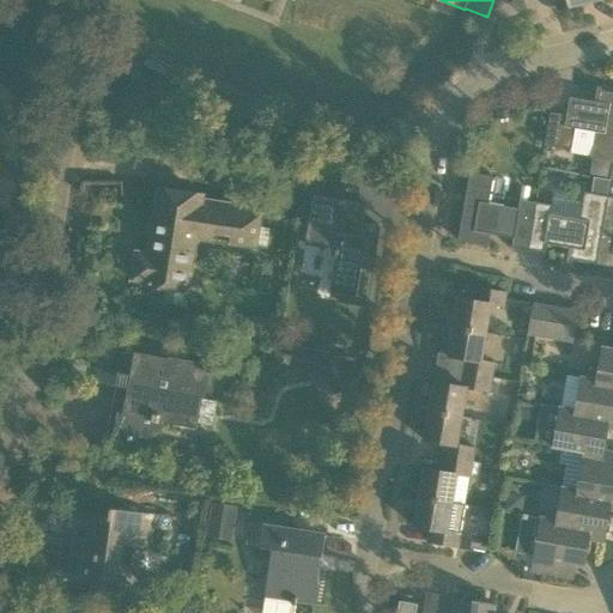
[(174,68),(150,53),(143,65),(167,80),(174,68)]
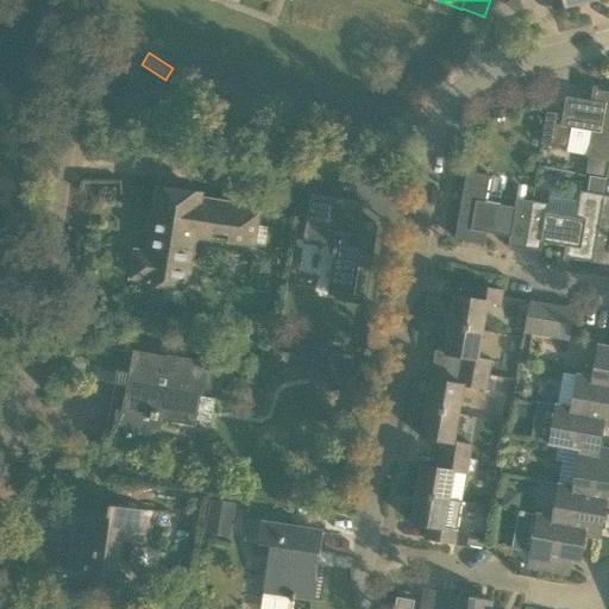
[(608,161),(608,92),(595,89),(594,101),(566,96),(563,114),(547,112),(541,143),(567,148),(571,127),(592,131),(588,158),(590,158),(608,162),(608,161)]
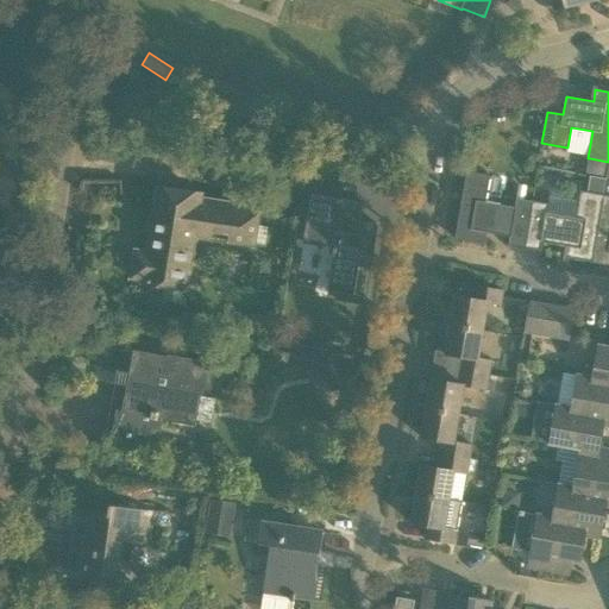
[(590,158),(586,174),(606,177),(608,162),(590,158)]
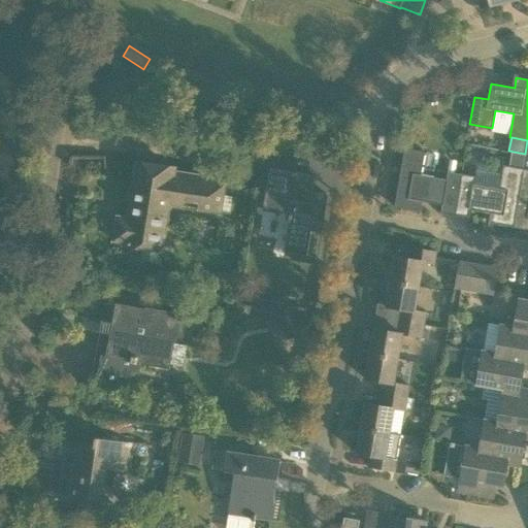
[(448,179),(422,175),(425,152),(404,149),(395,207),(418,210),(420,201),(442,205),(440,213),(455,216),(462,174),(449,172),(448,179)]
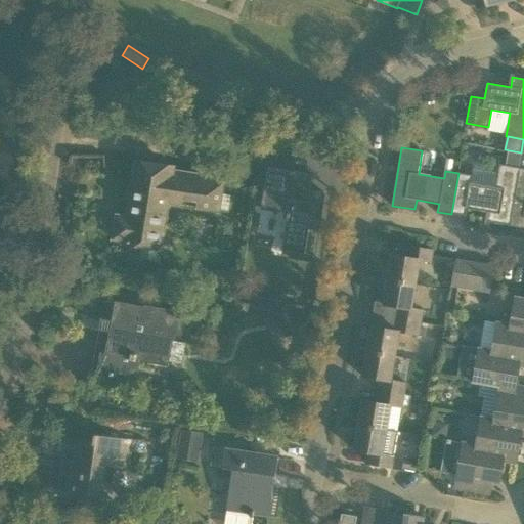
[(508,151),(506,165),(520,167),(522,154),(508,151)]
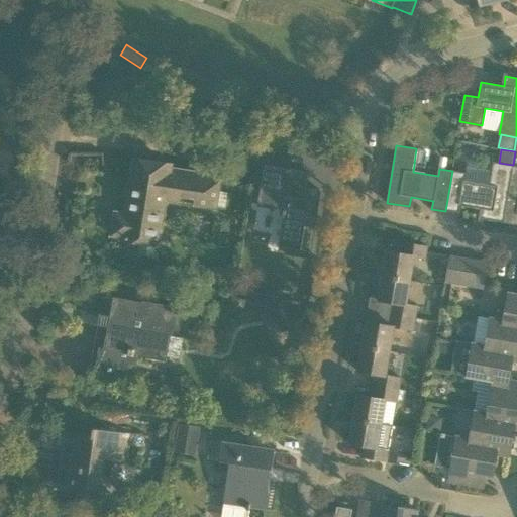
[(165,200),(214,208),(217,191),(219,177),(170,170),(171,166),(134,160),(125,215),(115,213),(112,235),(122,237),(122,240),(158,245),(165,200)]
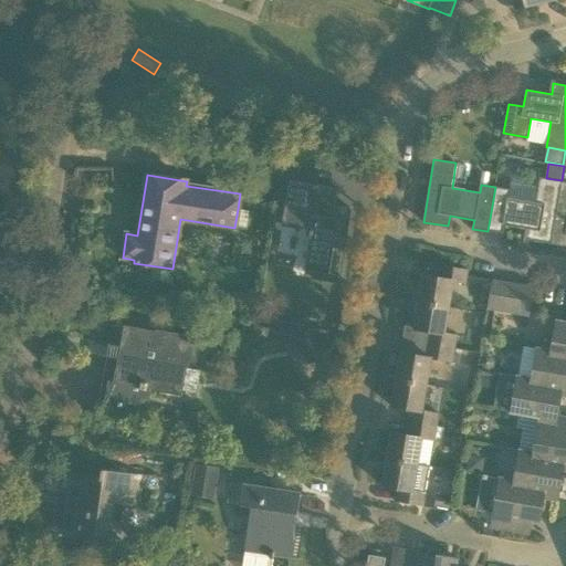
[(551,243),(562,180),(541,177),(536,202),(510,197),(511,190),(495,187),(488,231),(502,233),(504,224),(527,229),(526,240),(551,243)]
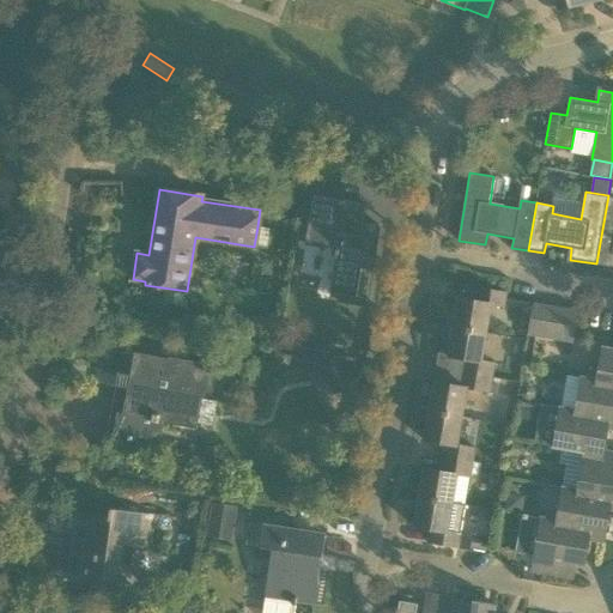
[(612,196),(608,195),(596,263),(612,266),(612,196)]
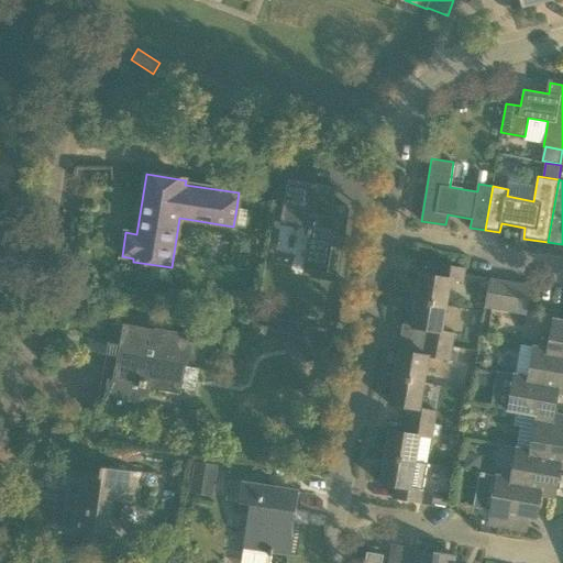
[(335,191),(287,181),(279,228),(308,234),(301,273),(326,277),(330,252),(341,254),(350,212),(332,209),(335,191)]
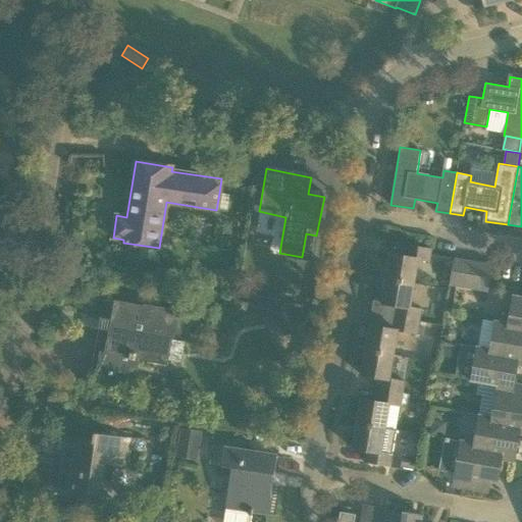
[(429,261),(431,249),(406,244),(404,256),(389,254),(385,278),(414,283),(418,259),(429,261)]
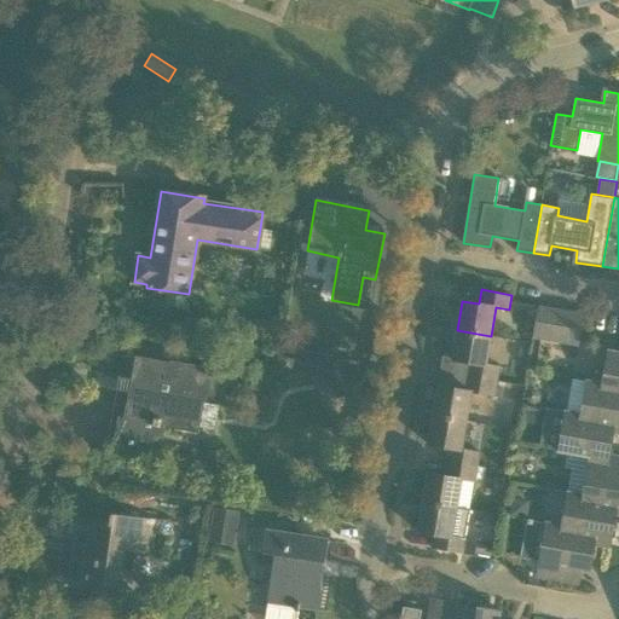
[(548,339),(554,308),(539,306),(533,336),(548,339)]
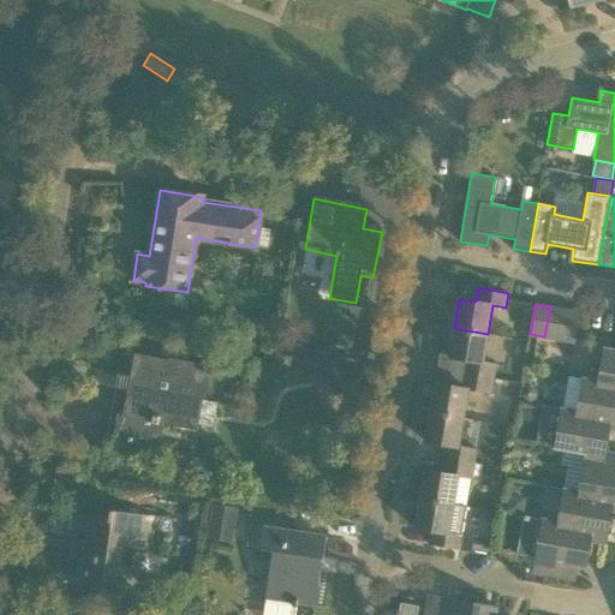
[(560,339),(565,309),(550,306),(544,336),(560,339)]
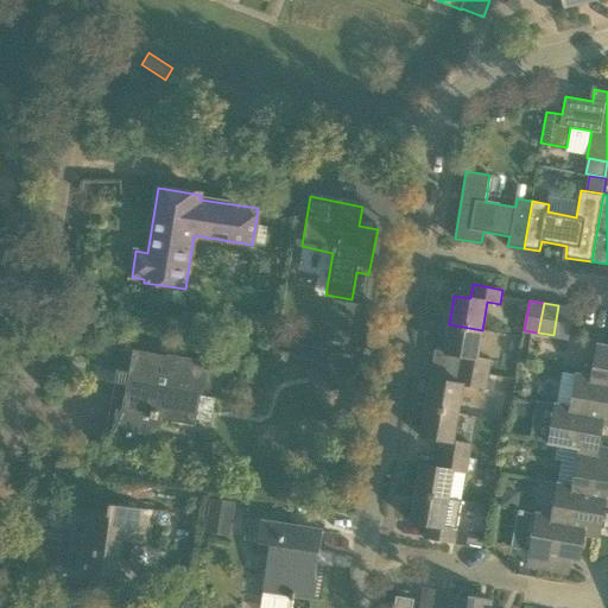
[(569,337),(574,308),(558,305),(553,335),(569,337)]
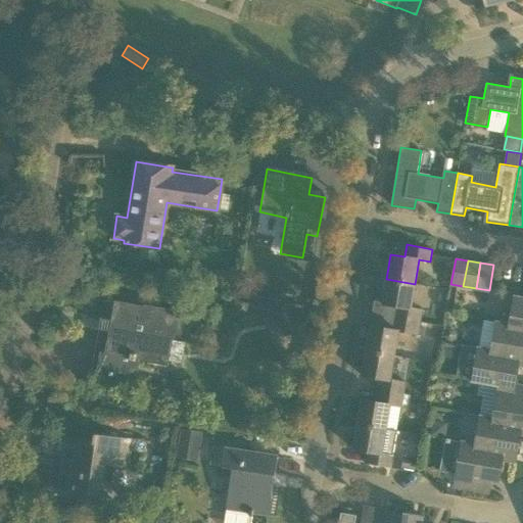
[(419,322),(421,308),(411,306),(415,284),(386,279),(382,303),(395,305),(393,318),(419,322)]
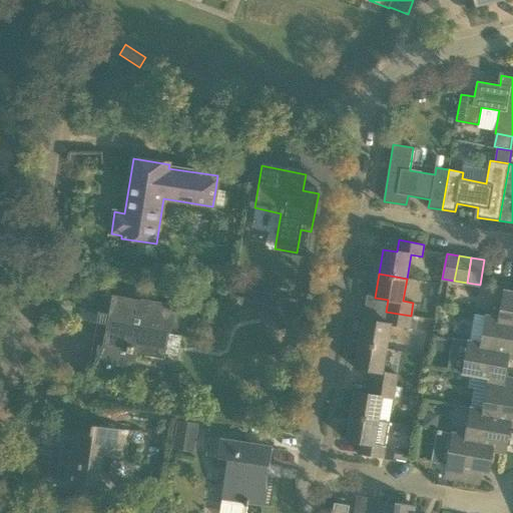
[(512,292),(504,291),(500,318),(499,323),(512,325),(512,292)]
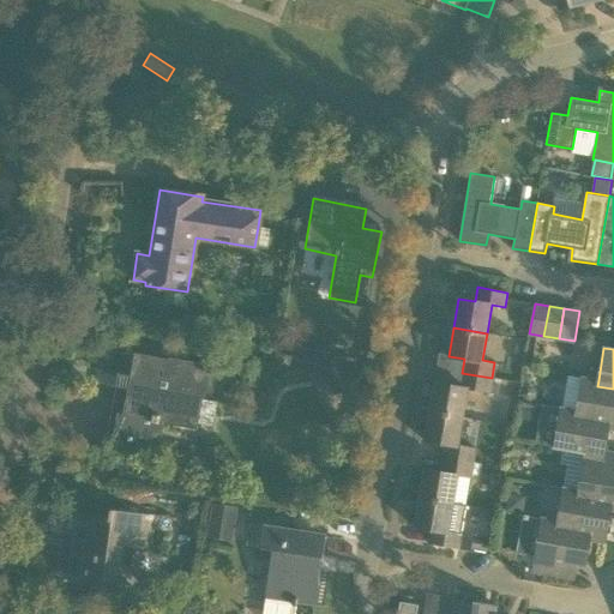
[(324,401),(344,391),(327,356),(301,351),(324,401)]
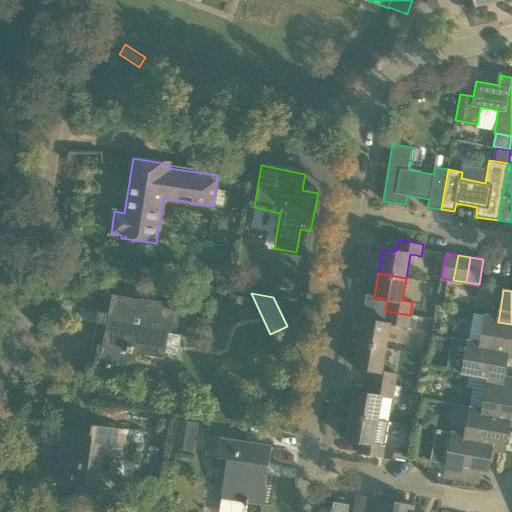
[(142,302),(113,296),(102,294),(89,364),(109,368),(113,345),(137,349),(164,355),(170,326),(175,327),(179,306),(142,299),(142,302)]
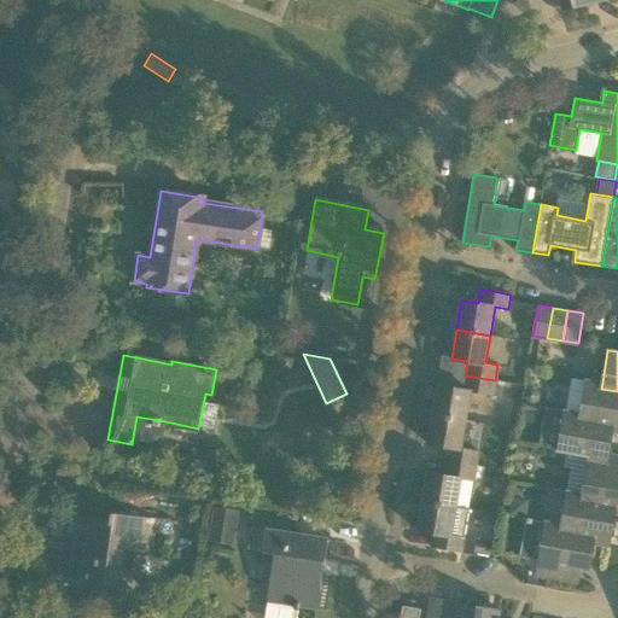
[(495,380),(465,375),(462,389),(437,384),(432,414),(466,420),(471,391),(493,395),(495,385),(495,380)]
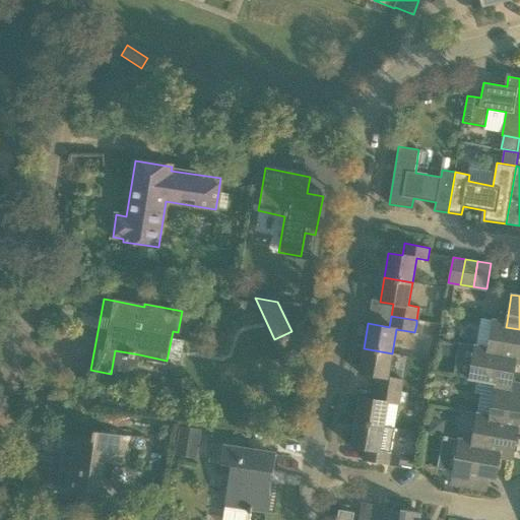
[(493,320),(493,321),(489,347),(488,353),(516,358),(515,364),(519,364),(519,329),(506,327),(507,322),(493,320)]
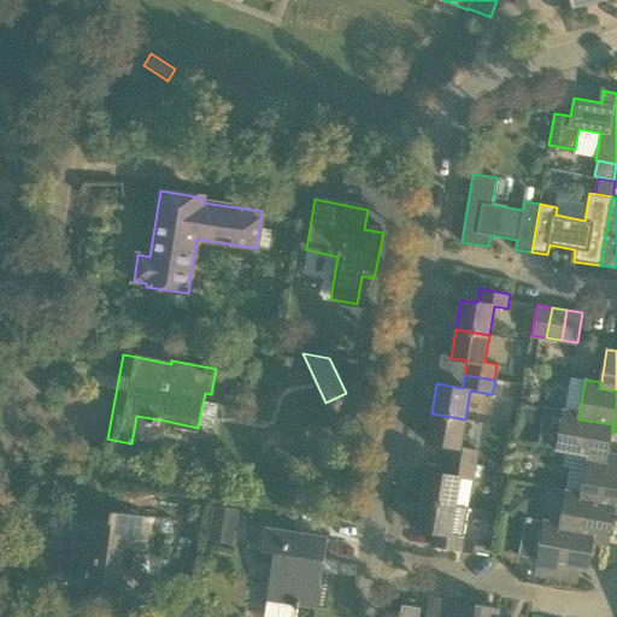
[(556,447),(556,424),(560,424),(560,407),(541,406),(540,446),(556,447)]
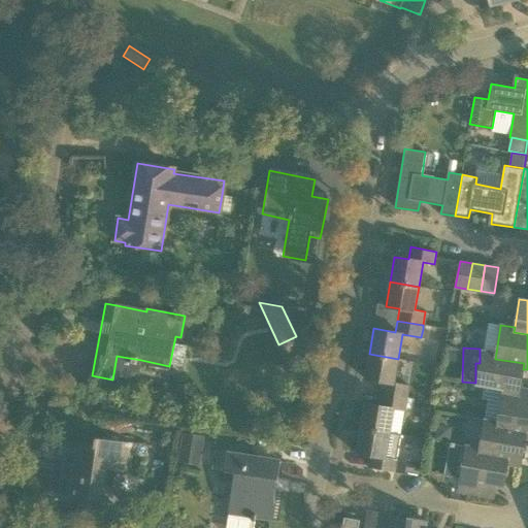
[(527,403),(527,389),(520,388),(523,369),(524,363),(495,359),(496,353),(483,351),(476,385),(503,390),(503,394),(518,397),(518,401),(527,403)]
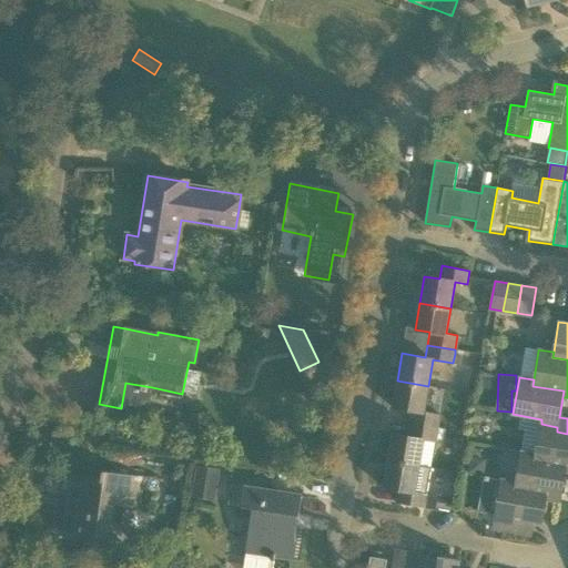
[(411,424),(438,428),(438,427),(440,414),(424,411),(428,386),(397,381),(393,407),(413,411),(411,424)]
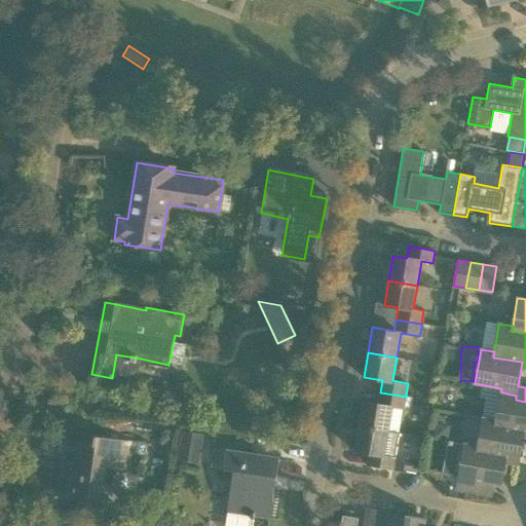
[(404,407),(406,397),(380,392),(378,404),(364,402),(360,426),(399,434),(399,433),(388,430),(392,407),(404,408),(404,407)]
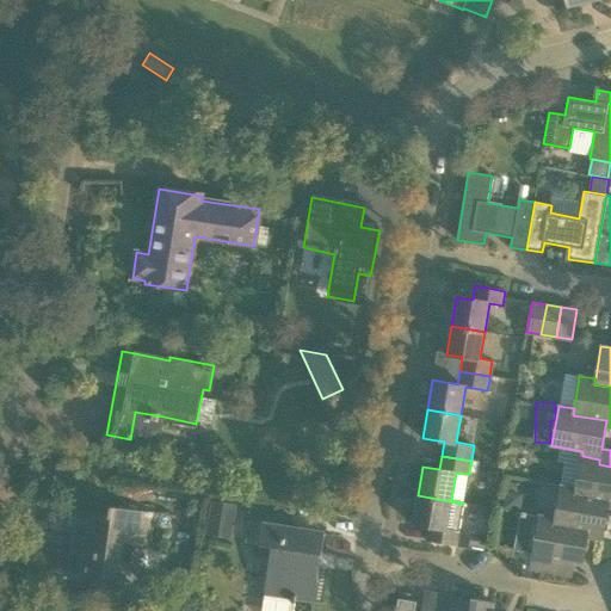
[(610,507),(610,467),(599,464),(599,460),(582,456),(576,488),(575,494),(609,500),(609,507),(610,507)]
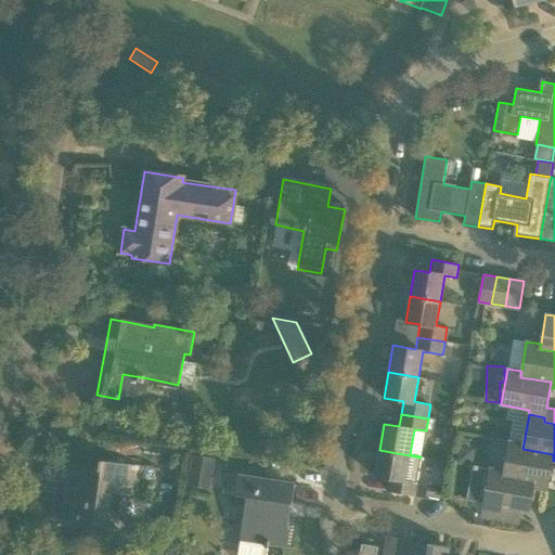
[(553,461),(553,454),(523,449),(524,443),(510,440),(504,469),(503,476),(532,481),(532,488),(547,490),(552,461),(553,461)]
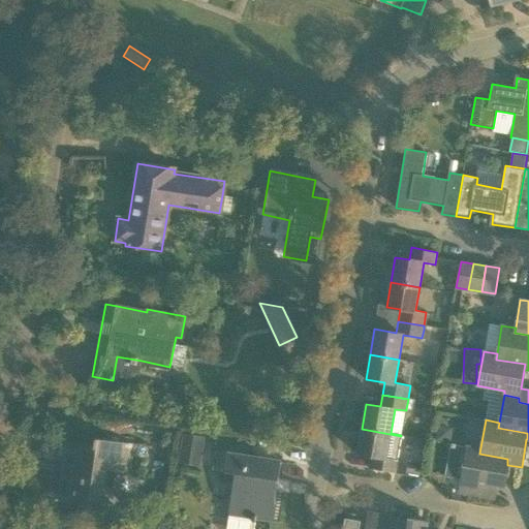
[(395,472),(401,436),(362,429),(358,454),(371,456),(369,468),(395,472)]
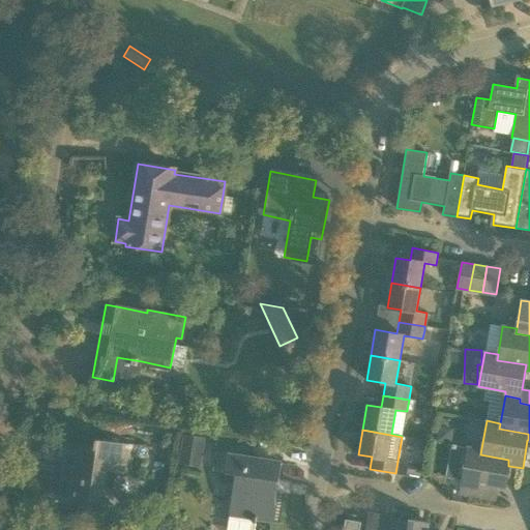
[(201,467),(205,438),(184,435),(179,464),(201,467)]
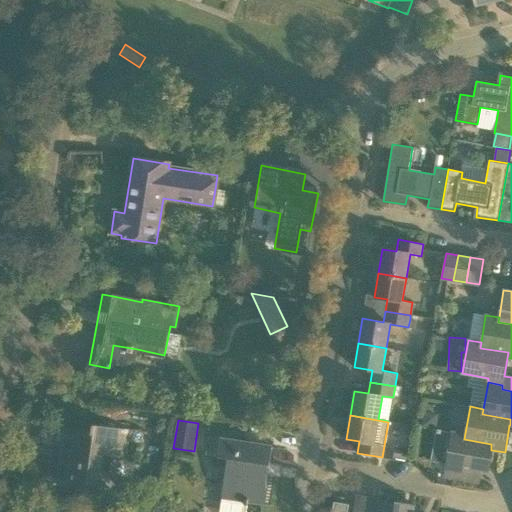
[(123,458),(127,429),(91,424),(90,432),(64,428),(59,463),(69,464),(67,481),(97,485),(100,471),(109,472),(112,456),(123,458)]
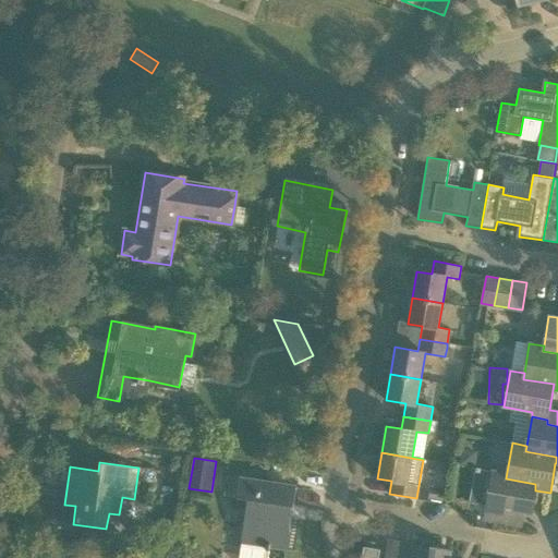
[(532,514),(535,490),(535,484),(506,478),(507,472),(493,470),(484,520),(521,526),(523,513),(532,514)]
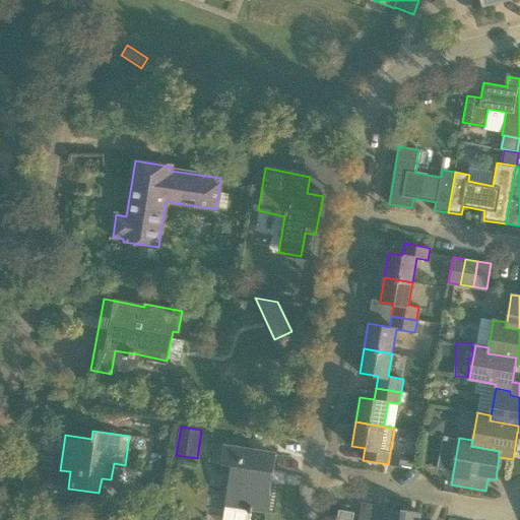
[(270,496),(273,472),(276,453),(212,444),(209,462),(219,463),(219,464),(231,466),(225,506),(222,519),(250,519),(252,510),(265,512),(268,495),(270,496)]
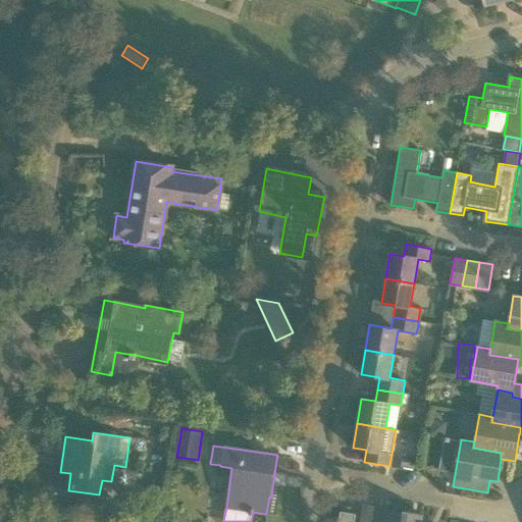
[(420,521),(422,515),(363,505),(360,521),(420,521)]
